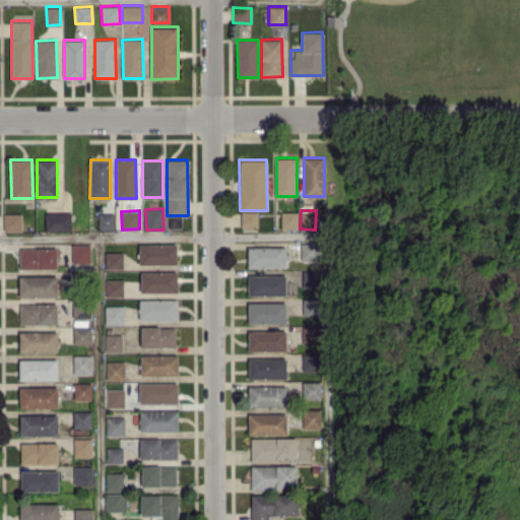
[(71,212),(45,211),(45,230),(70,231),(71,212)]
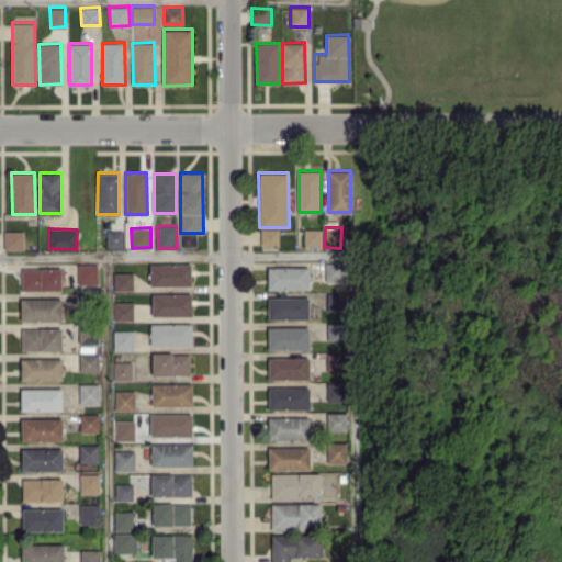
[(260,228),(260,246),(278,246),(279,228),(260,228)]
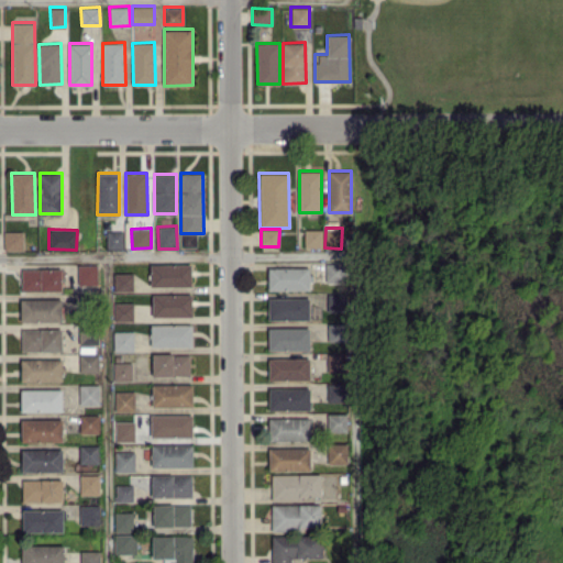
[(305,246),(322,246),(322,229),(305,229),(305,246)]
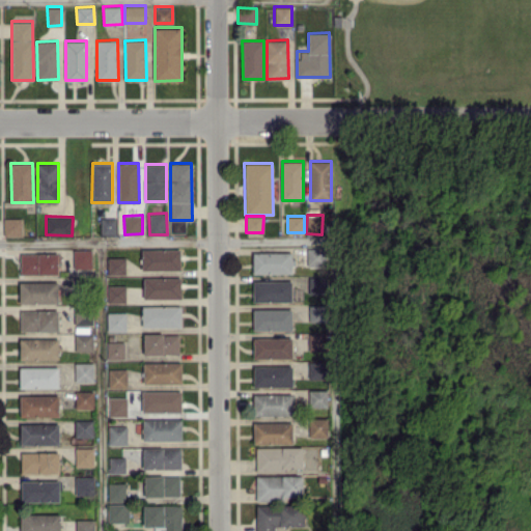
[(115,233),(116,217),(100,217),(100,233),(115,233)]
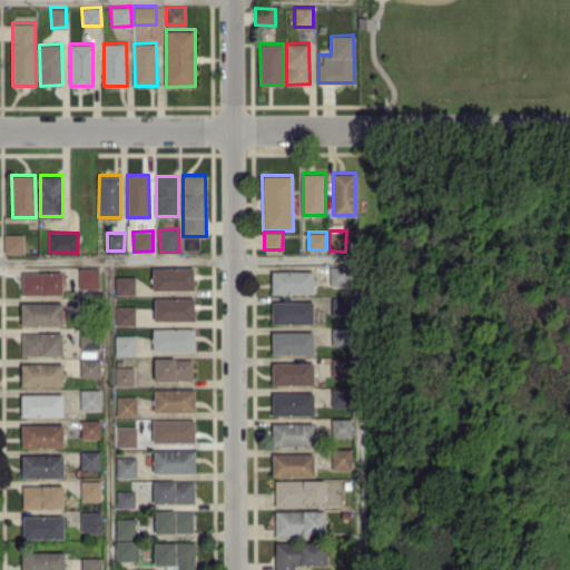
[(5,253),(23,253),(23,234),(5,234),(5,253)]
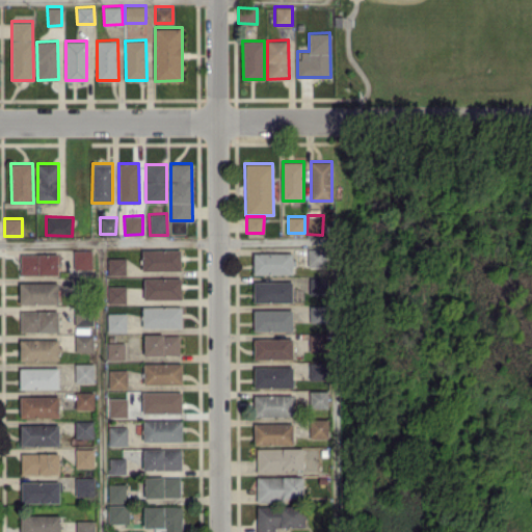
[(308,247),(307,265),(325,266),(326,248),(308,247)]
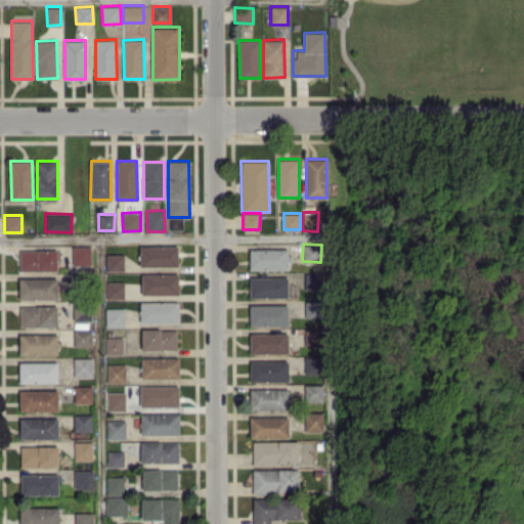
[(178,265),(178,245),(139,246),(139,266),(178,265)]
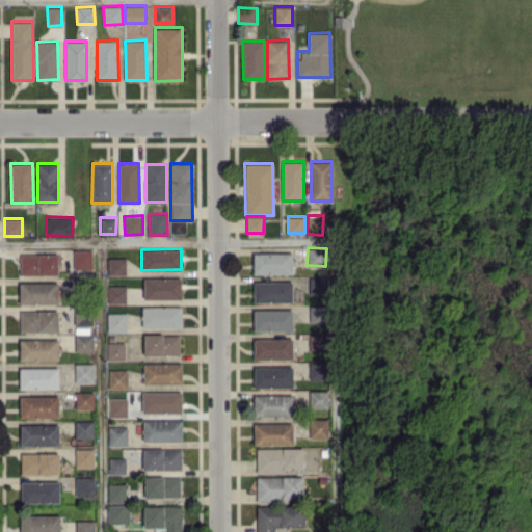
[(92,267),(91,249),(74,249),(74,268),(92,267)]
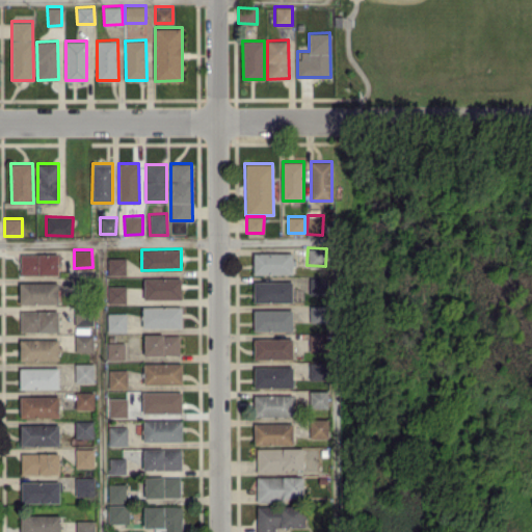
[(254,273),(292,273),(292,251),(253,253),(254,273)]
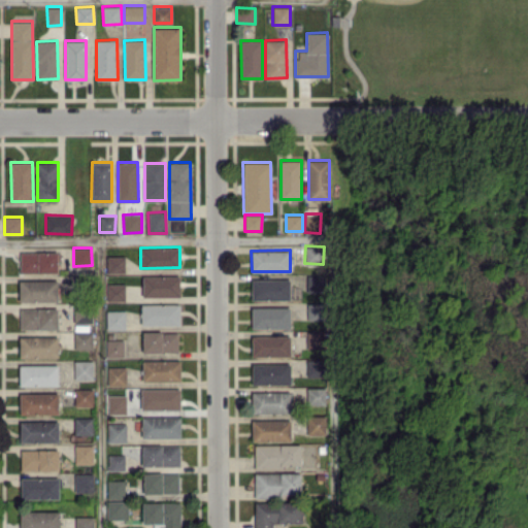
[(58,272),(58,252),(20,252),(20,272),(58,272)]
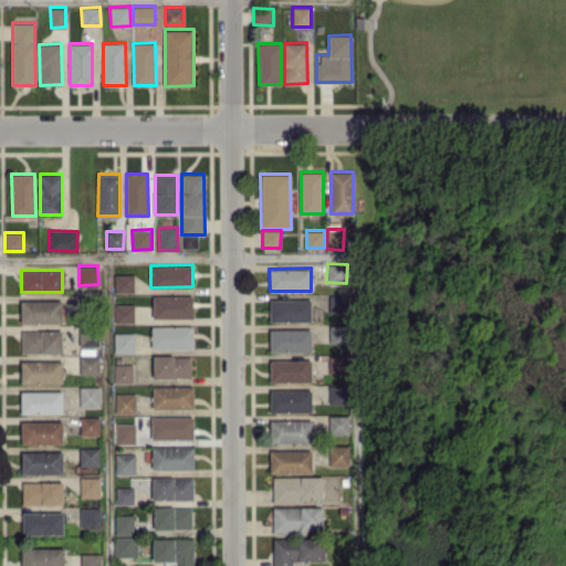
[(134,274),(114,273),(114,292),(133,293),(134,274)]
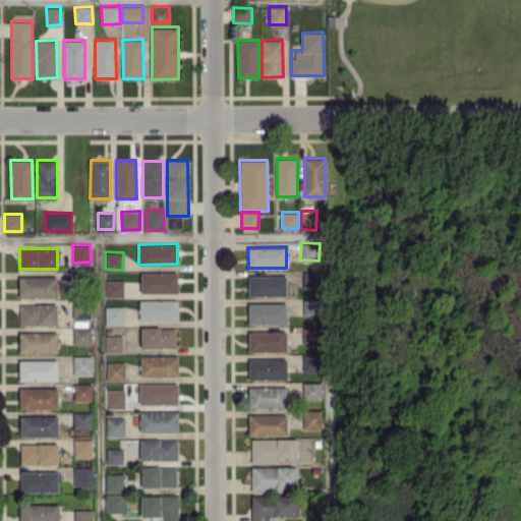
[(177,272),(140,272),(140,292),(177,292),(177,272)]
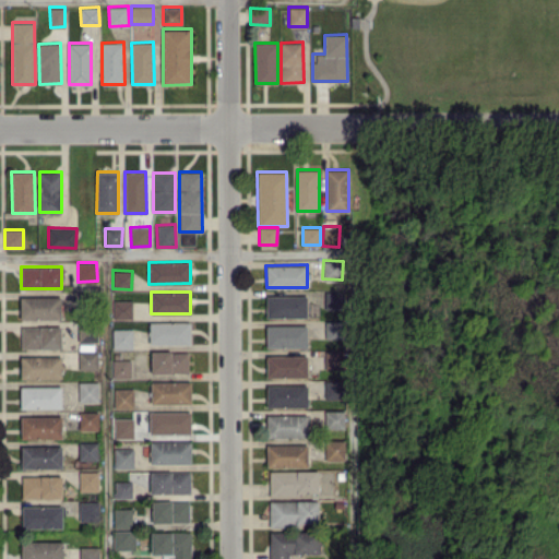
[(266,317),(307,318),(307,296),(266,295),(266,317)]
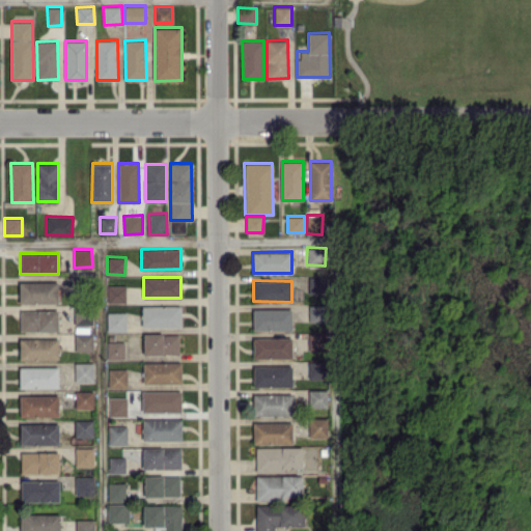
[(58,281),(19,281),(20,302),(58,302),(58,281)]
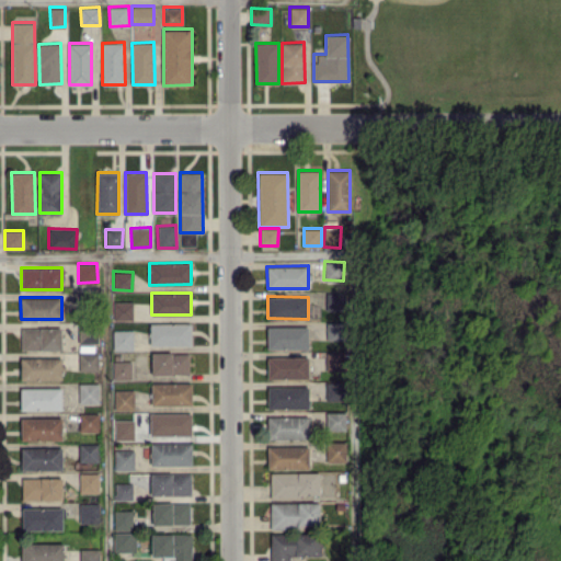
[(113,319),(133,319),(133,300),(113,301),(113,319)]
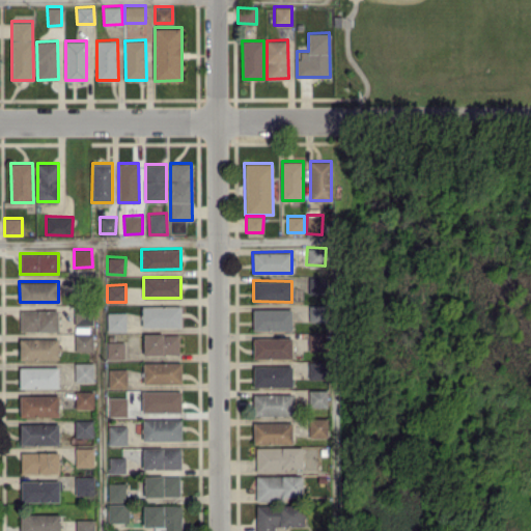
[(309,322),(326,320),(326,304),(308,305),(309,322)]
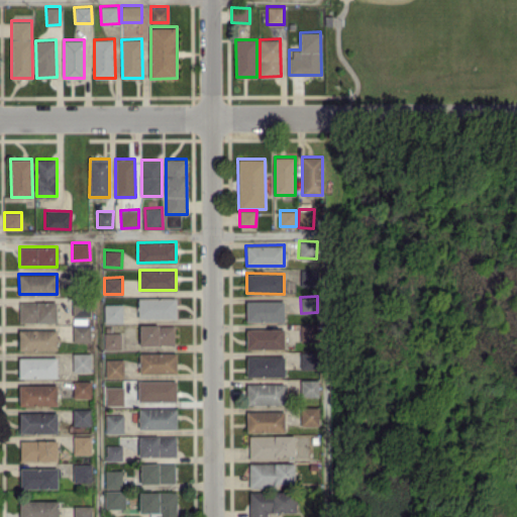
[(138,317),(177,318),(177,297),(138,297),(138,317)]
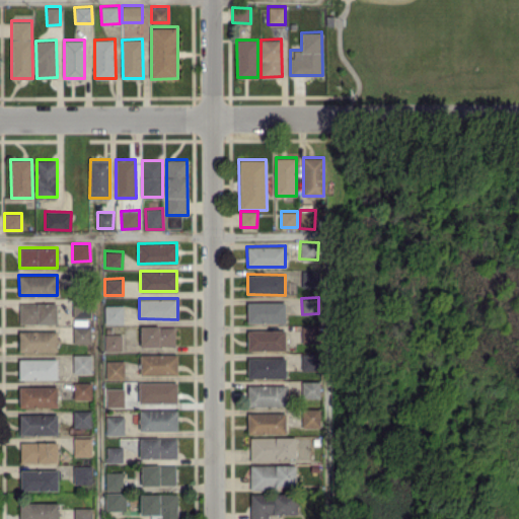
[(286,321),(285,301),(246,302),(247,322),(286,321)]
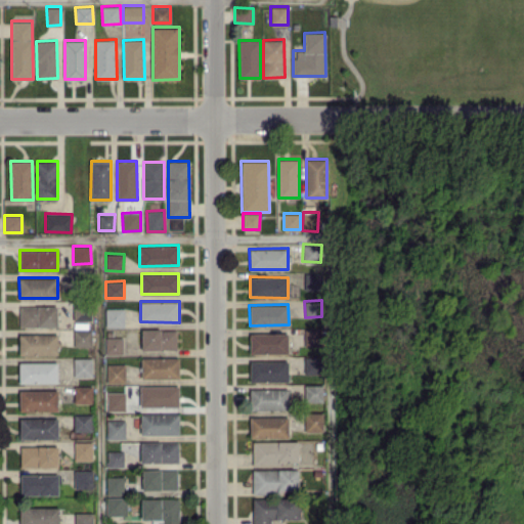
[(57,305),(19,305),(19,326),(57,325),(57,305)]
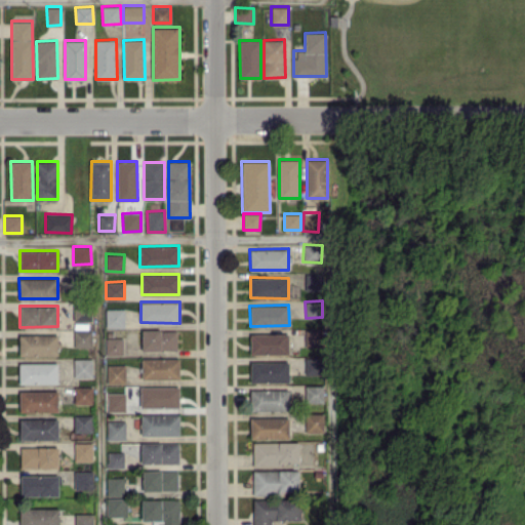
[(73,320),(91,321),(92,309),(74,308),(73,320)]
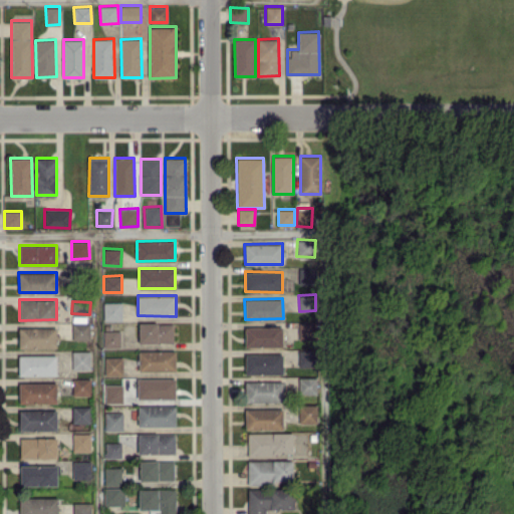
[(103,320),(121,320),(121,301),(103,301),(103,320)]
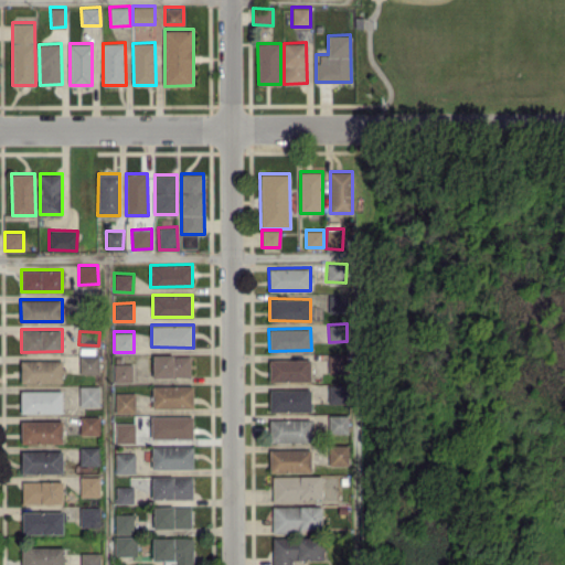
[(152,376),(191,376),(190,354),(152,355),(152,376)]
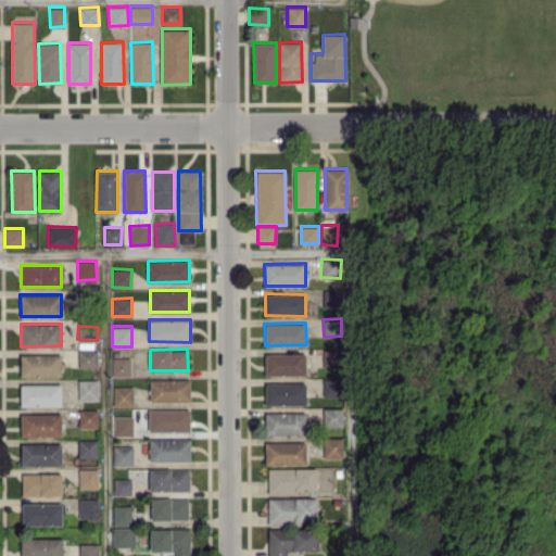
[(78,367),(97,367),(97,350),(78,350),(78,367)]
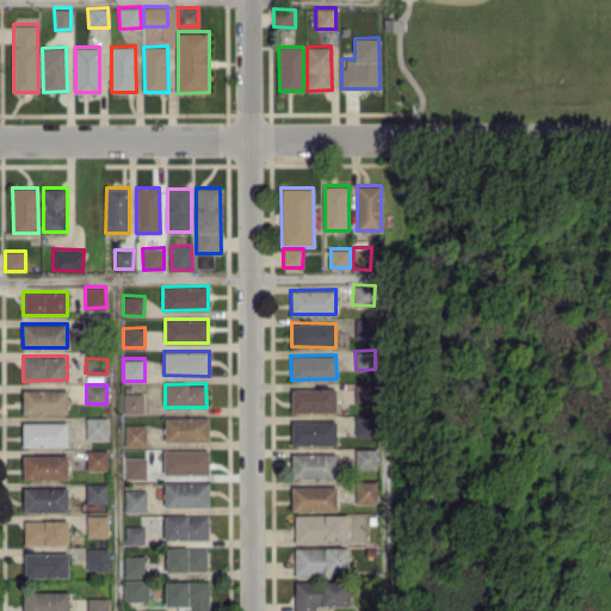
[(67,413),(67,388),(23,389),(23,413),(67,413)]
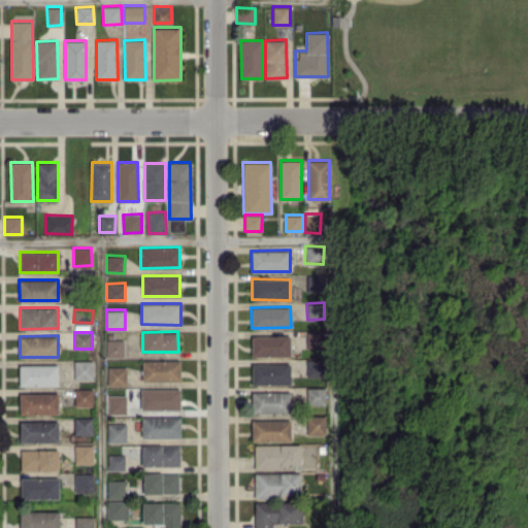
[(290,356),(290,335),(252,335),(252,356),(290,356)]
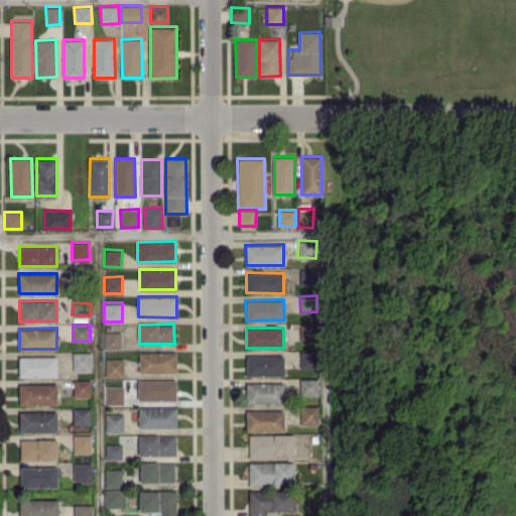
[(121,349),(121,332),(104,332),(104,349),(121,349)]
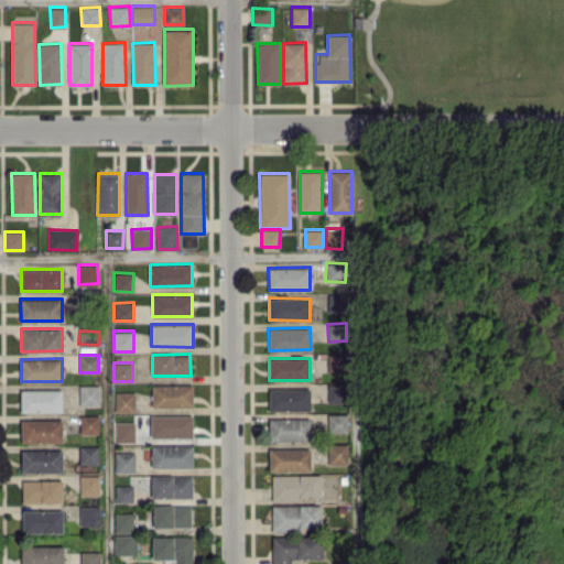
[(327,402),(347,402),(347,383),(327,384),(327,402)]
